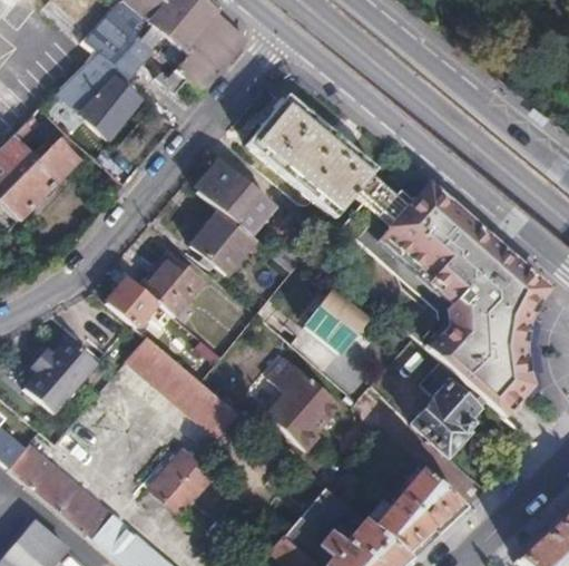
[(86,40),(97,50),(123,72),(119,76),(124,79),(146,55),(139,35),(149,21),(124,0),(119,0),(86,40)]
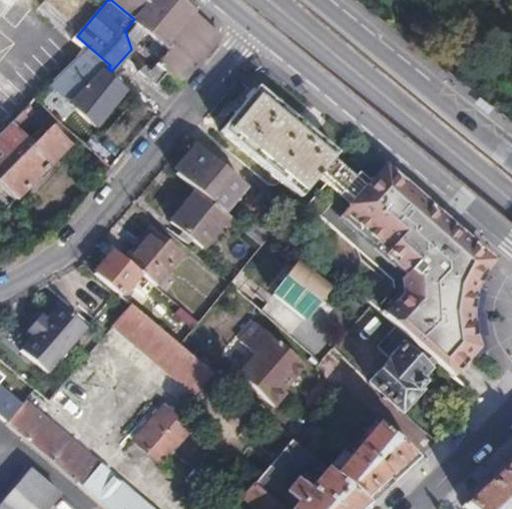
[(220,33),(179,0),(111,0),(134,19),(168,49),(146,74),(156,82),(166,71),(179,82),(220,33)]
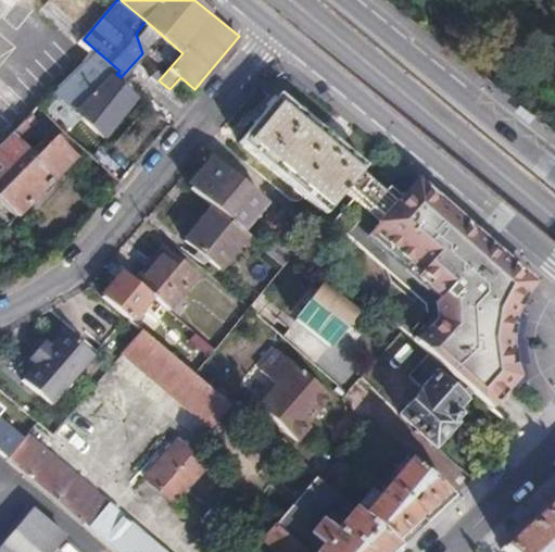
[(95,49),(55,88),(104,134),(138,92),(121,77),(116,74),(120,71),(95,49)]
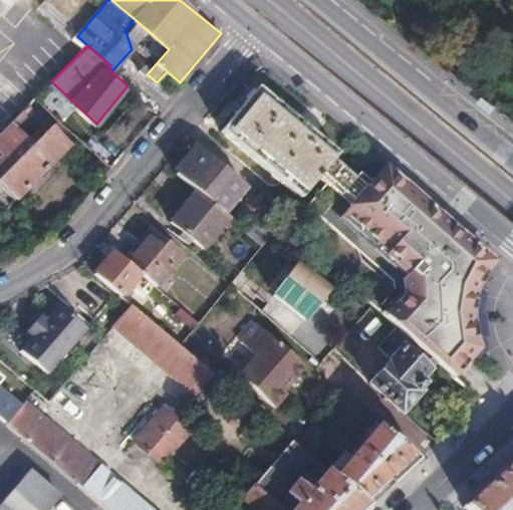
[(333,158),(338,151),(259,84),(222,130),(301,196),(318,175),(328,164),(333,158)]
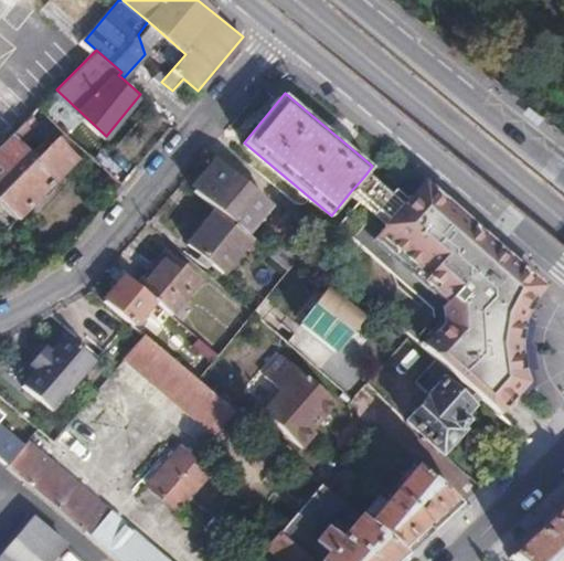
[(0,145),(0,198),(18,215),(75,156),(56,138),(36,157),(21,143),(33,130),(24,122),(0,145)]
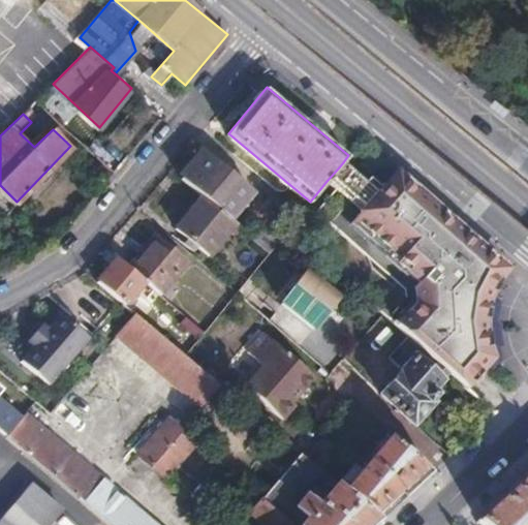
[(209,152),(184,179),(203,194),(235,221),(257,193),(209,152)]
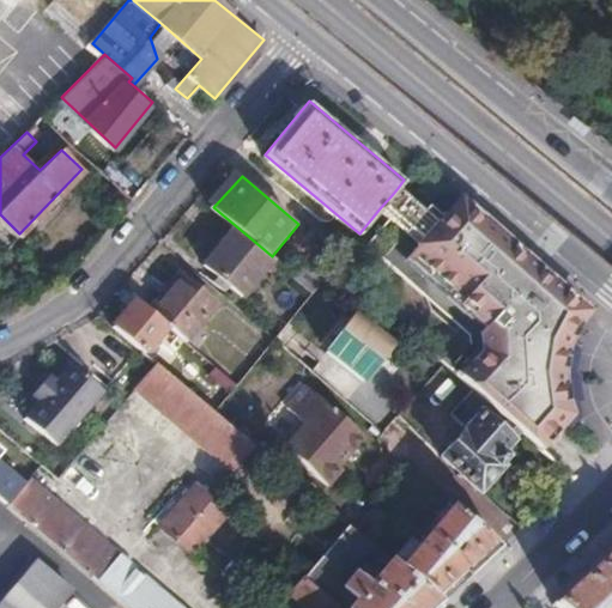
[(438,222),(398,188),(392,195),(380,208),(420,243),(438,222)]
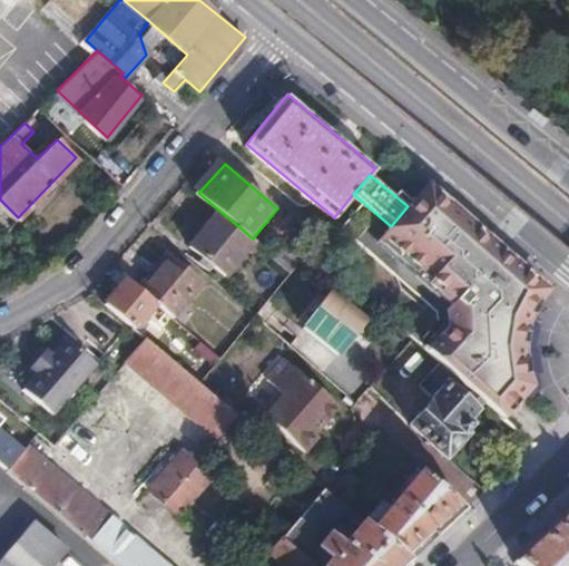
[(483,400),(502,418),(531,387),(530,386),(528,379),(527,372),(526,364),(525,358),(525,351),(525,343),(526,335),(527,330),(529,323),(531,316),(533,310),(537,303),(540,298),(542,295),(541,279),(525,264),(433,187),(428,183),(408,206),(391,226),(381,238),(453,304),(448,309),(449,327),(428,350),(443,364),(453,373),(471,389),(483,400)]
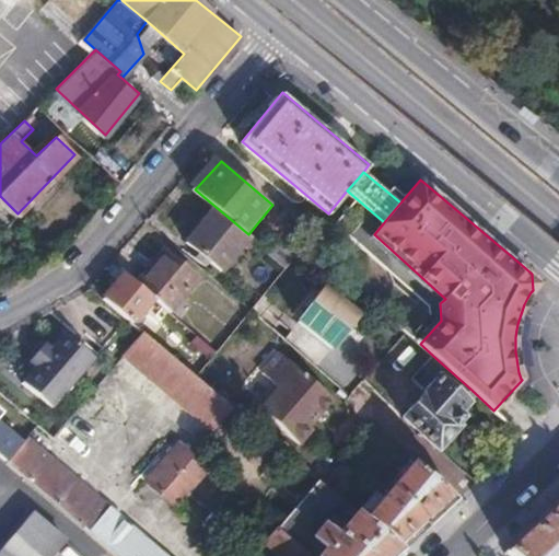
[(248,234),(214,206),(186,240),(222,268),(249,235),(248,234)]
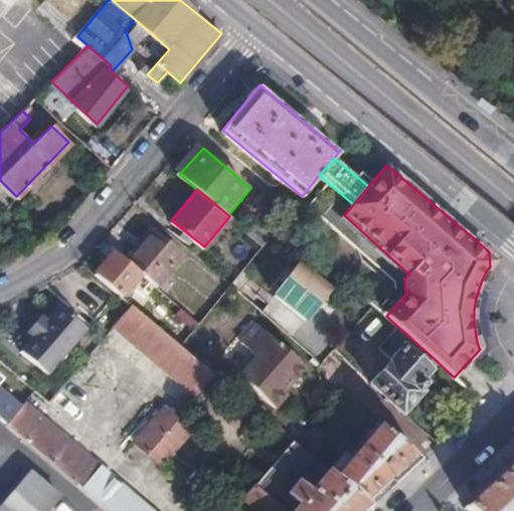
[(151,229),(126,259),(141,272),(157,284),(181,253),(151,229)]
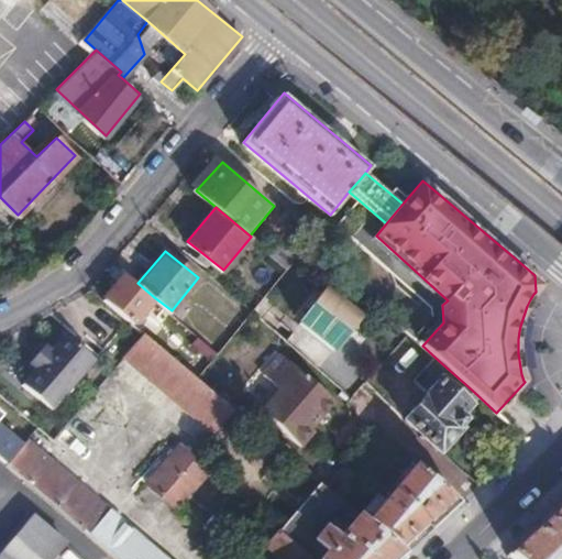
[(124,272),(103,298),(133,322),(154,297),(138,283),(124,272)]
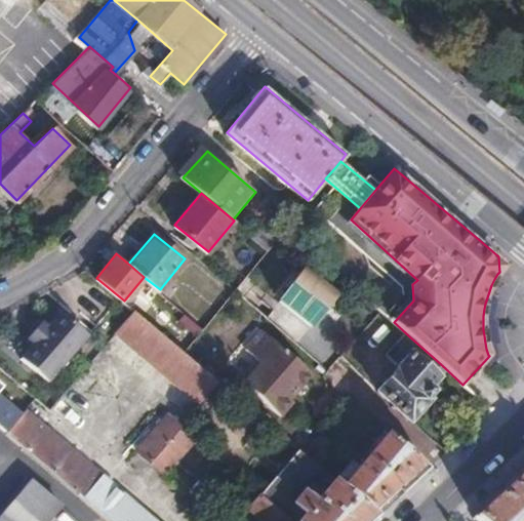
[(311,264),(282,295),(312,322),(339,290),(311,264)]
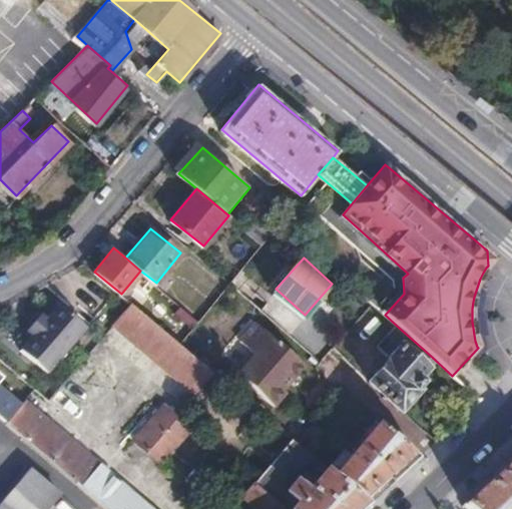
[(64,351),(90,320),(63,298),(50,313),(45,308),(32,324),(38,329),(25,344),(40,357),(53,341),(64,351)]
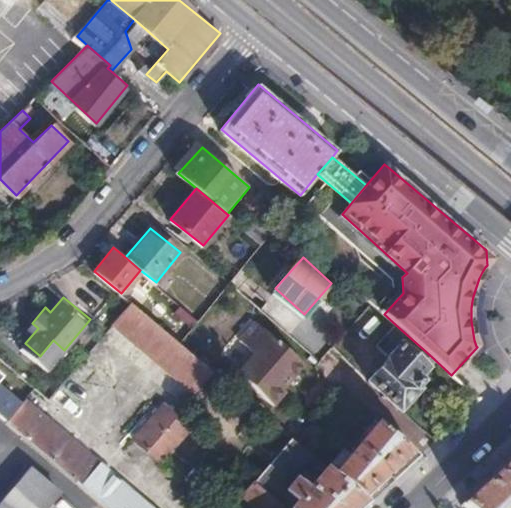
[(179,342),(133,303),(116,323),(196,392),(214,371),(179,342)]
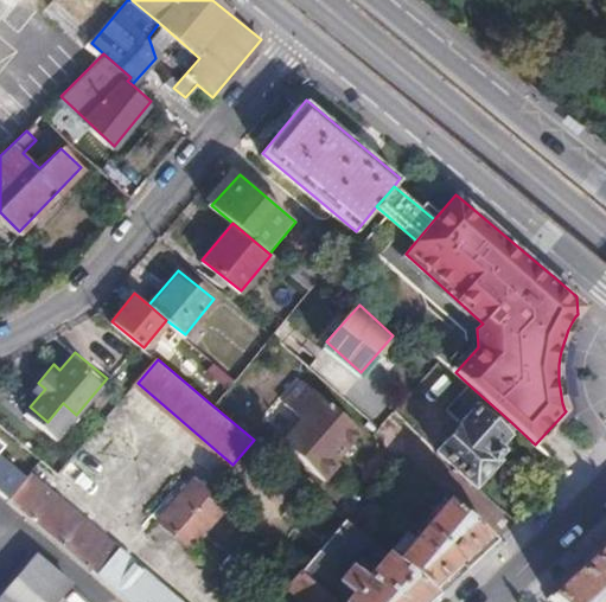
[(235,377),(216,360),(209,367),(229,385),(235,377)]
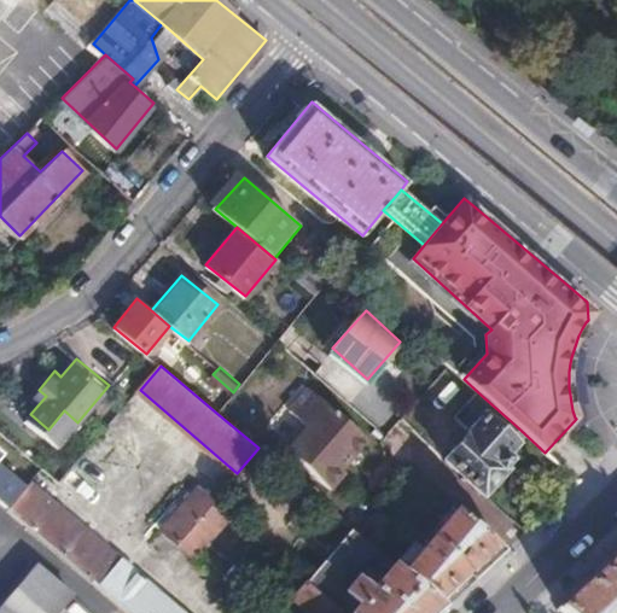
[(308,425),(286,448),(330,485),(344,470),(339,466),(366,436),(308,385),(289,408),(308,425)]
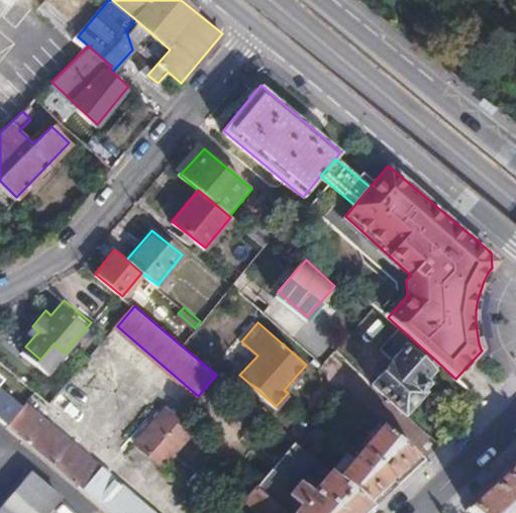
[(423,380),(431,371),(438,363),(427,352),(420,360),(402,342),(368,378),(373,383),(387,396),(386,398),(389,401),(391,400),(405,413),(418,399),(416,398),(428,385),(423,380)]
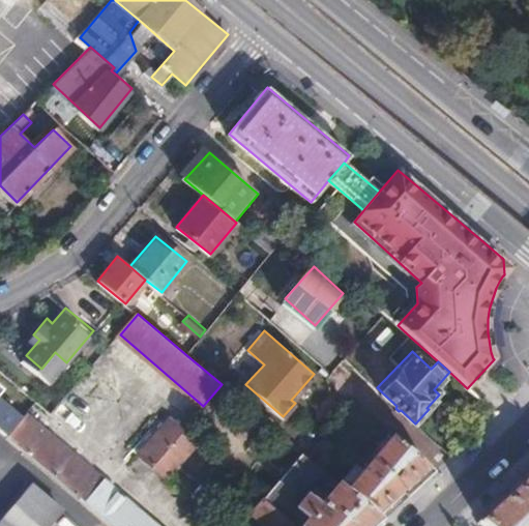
[(55,352),(41,369),(54,378),(66,362),(55,352)]
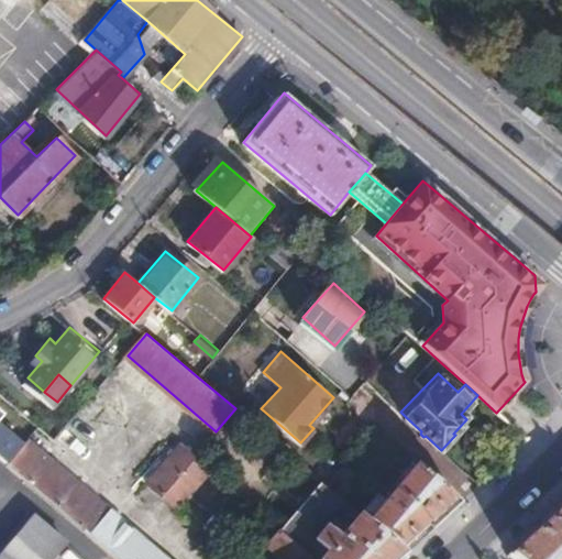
[(0,457),(102,544),(120,558),(174,558),(166,552),(165,555),(110,506),(53,457),(28,436),(24,439),(0,417),(0,457)]
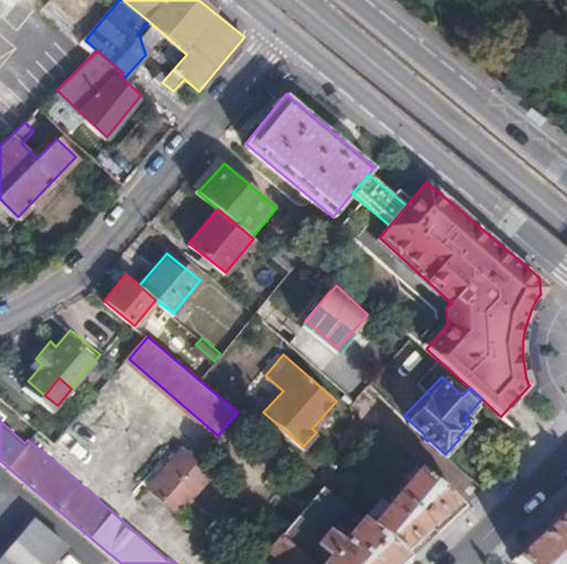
[(164,497),(196,461),(182,449),(151,485),(164,497)]
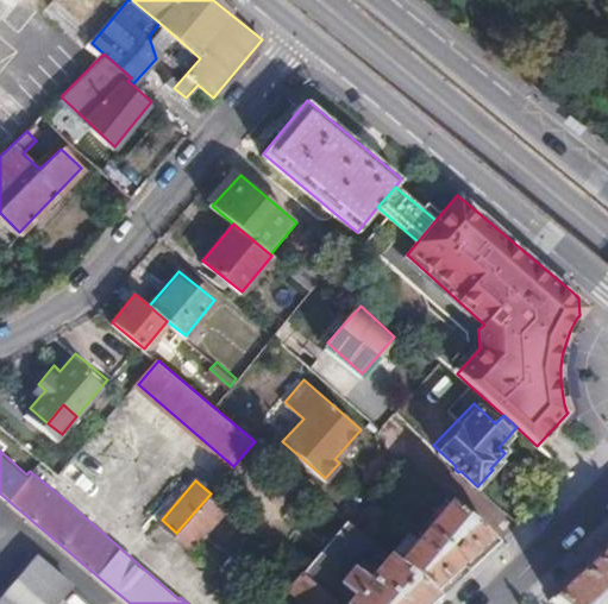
[(225,507),(211,494),(176,533),(192,546),(225,507)]
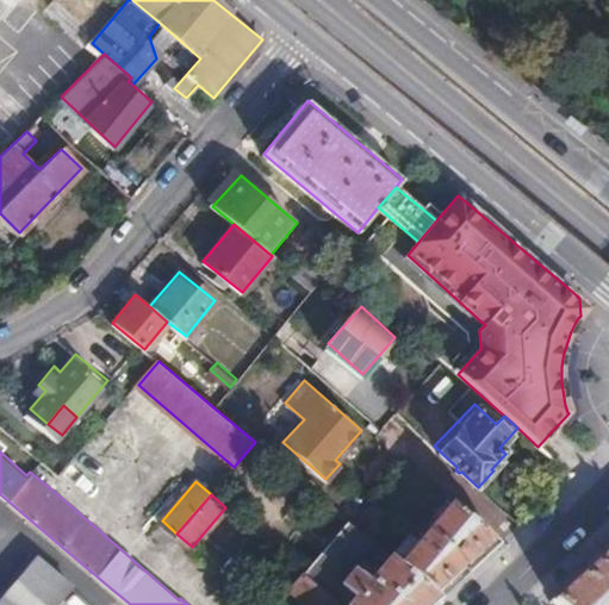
[(372,503),(354,523),(371,540),(380,528),(374,522),(381,512),(372,503)]
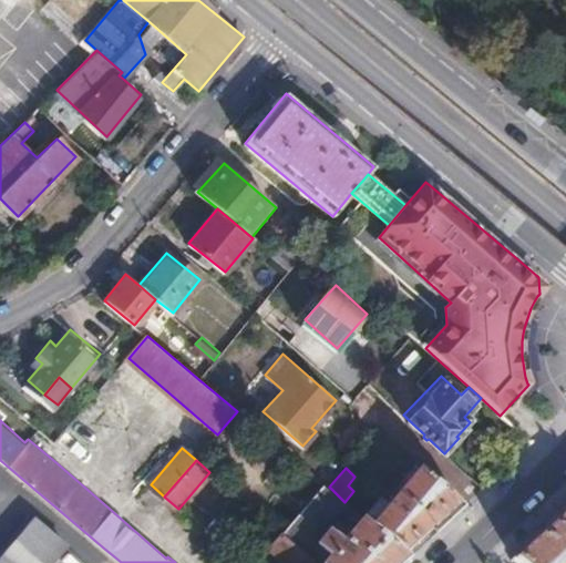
[(364,518),(409,555),(463,505),(419,469),(389,503),(382,497),(364,518)]
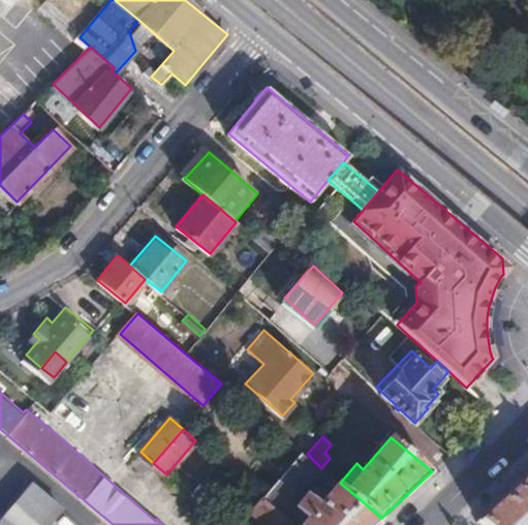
[(264,497),(293,523),(296,524),(373,524),(381,518),(340,483),(321,468),(307,454),(303,451),(264,497)]
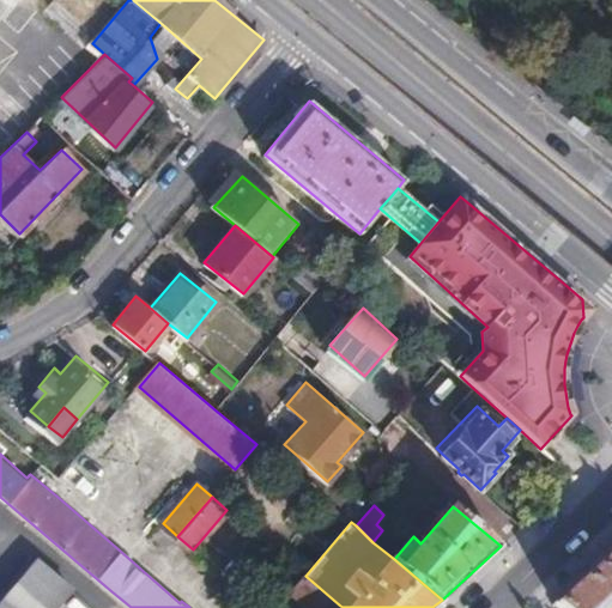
[(611,539),(567,607),(611,607),(611,539)]
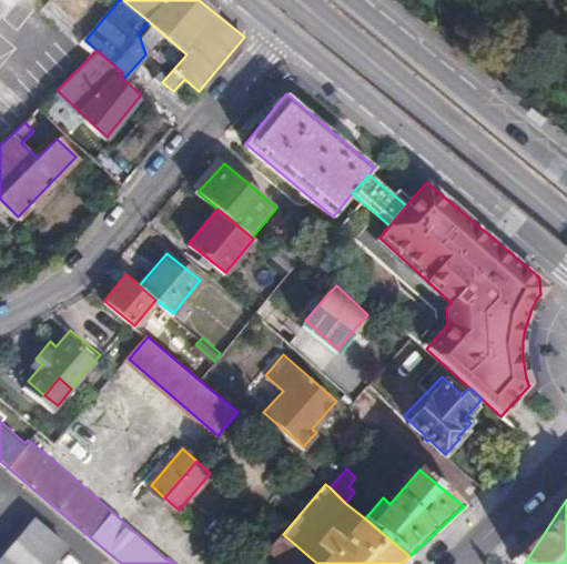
[(0,559),(0,563),(50,563),(67,545),(34,519),(0,559)]
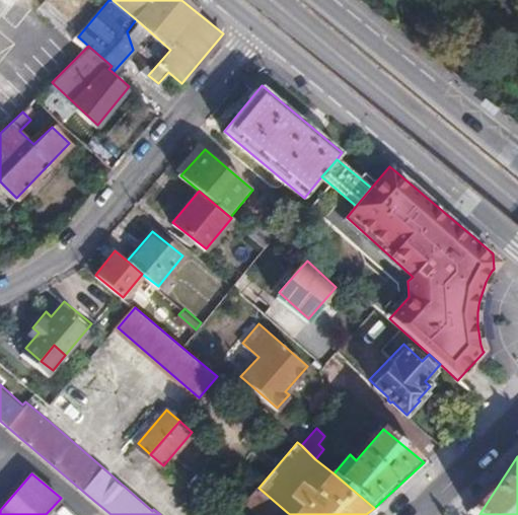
[(285,514),(288,513),(259,488),(247,501),(264,514),(285,514)]
